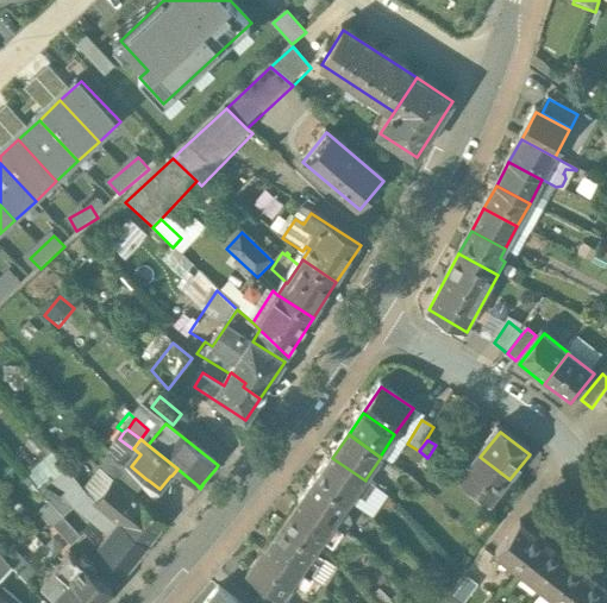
[(55,456),(29,478),(39,491),(50,482),(75,510),(79,508),(80,508),(58,482),(69,472),(55,456)]
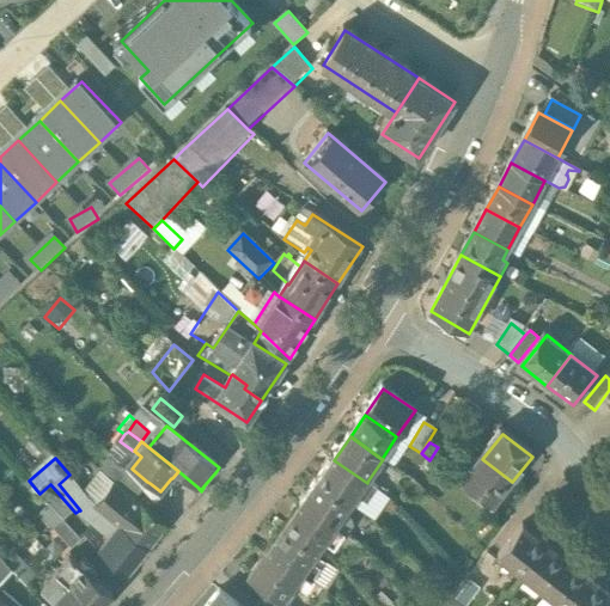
[(144,491),(113,459),(102,473),(116,485),(135,501),(144,491)]
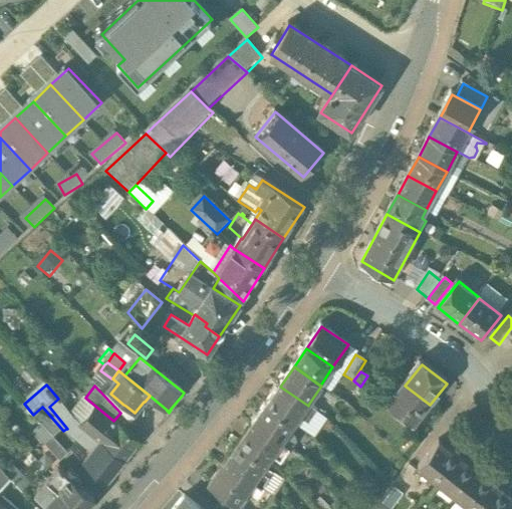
[(430,405),(405,386),(388,408),(413,427),(430,405)]
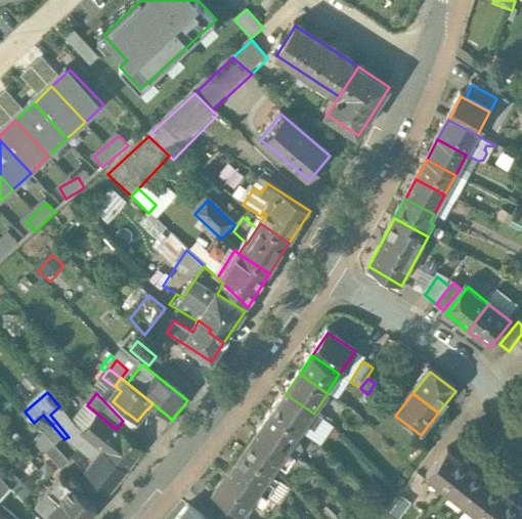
[(314,414),(286,394),(272,414),(300,433),(305,427),(314,414)]
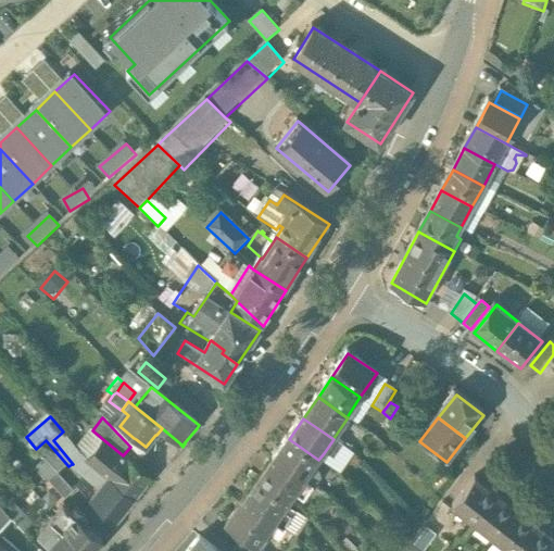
[(123,455),(105,441),(92,430),(77,449),(83,455),(89,462),(88,464),(110,481),(111,483),(137,502),(142,496),(141,496),(152,483),(153,483),(154,480),(123,455)]
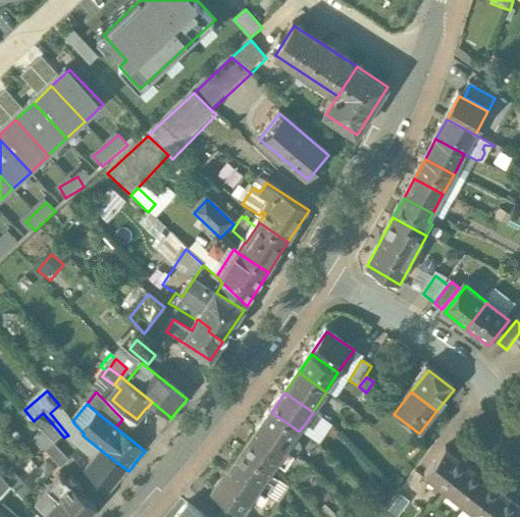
[(128,471),(104,453),(103,452),(83,435),(84,433),(78,427),(72,421),(59,405),(50,413),(68,435),(67,435),(74,443),(82,451),(95,461),(86,472),(111,493),(128,471)]
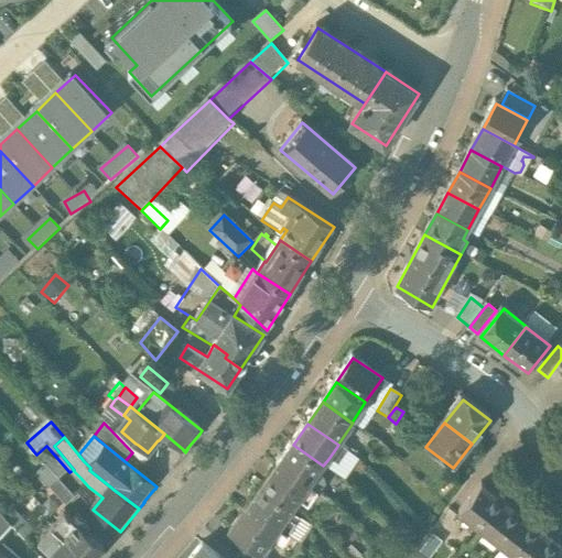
[(348,450),(338,444),(338,445),(328,459),(337,466),(348,450)]
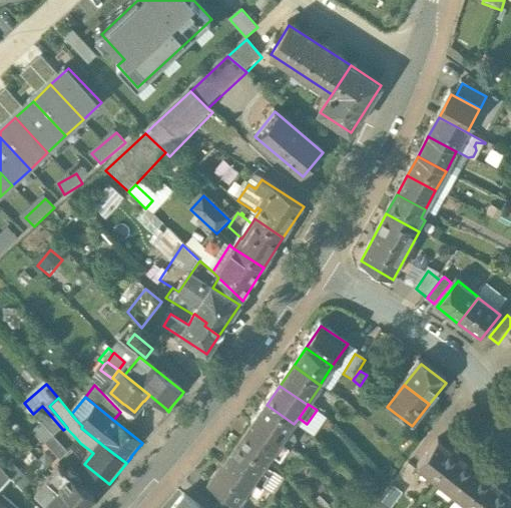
[(294,424),(267,405),(252,425),(281,444),(281,443),(294,424)]
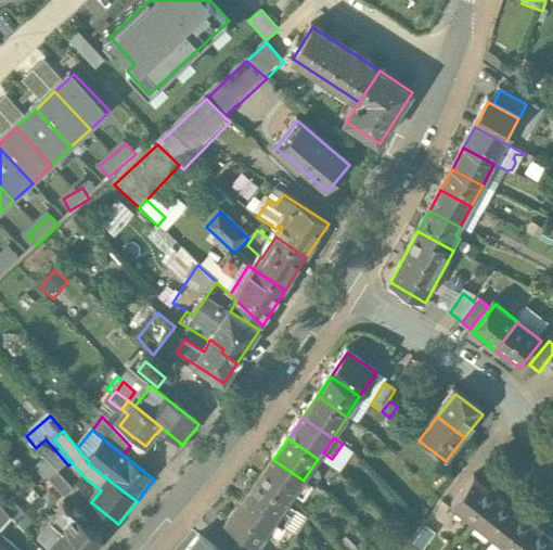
[(68,465),(46,439),(36,448),(59,474),(68,465)]
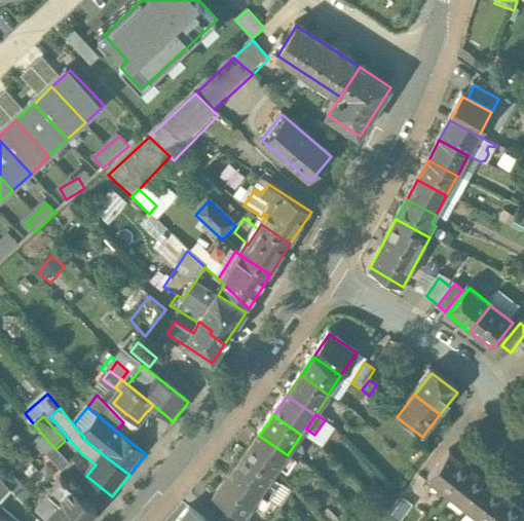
[(288,455),(259,436),(246,455),(274,475),(278,468),(288,455)]
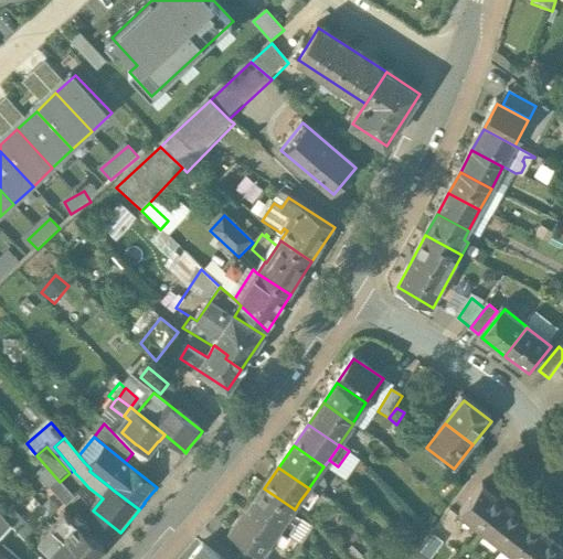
[(76,501),(60,482),(50,491),(67,509),(76,501)]
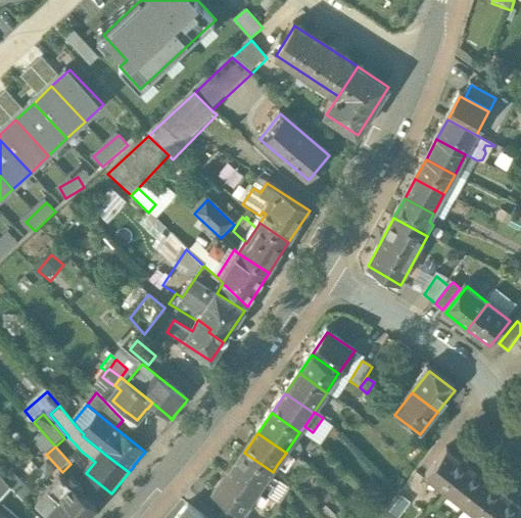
[(333,451),(330,446),(325,452),(329,456),(333,451)]
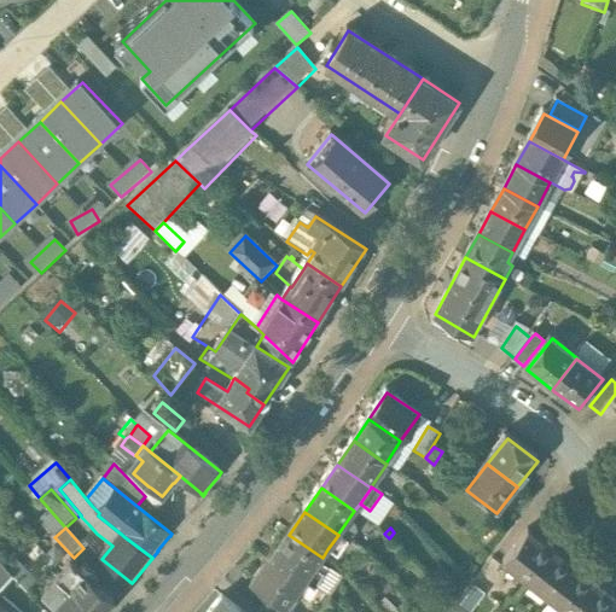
[(338,535),(327,549),(338,557),(348,541),(338,534),(338,535)]
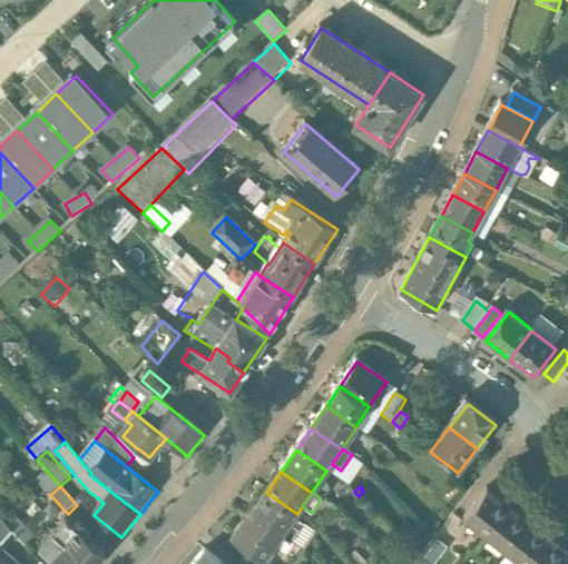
[(354,492),(348,498),(351,503),(359,496),(354,492)]
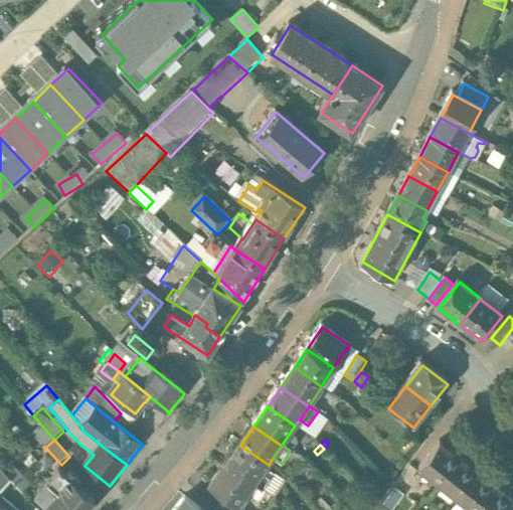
[(462,462),(441,445),(420,471),(442,487),(462,462)]
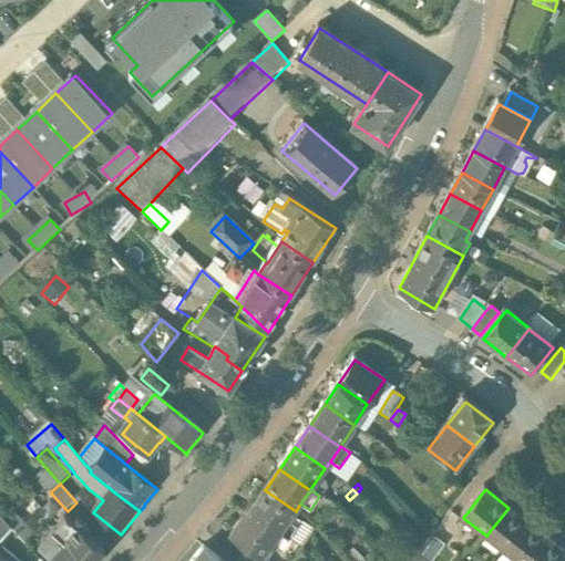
[(296,511),(265,490),(249,512),(280,532),(296,511)]
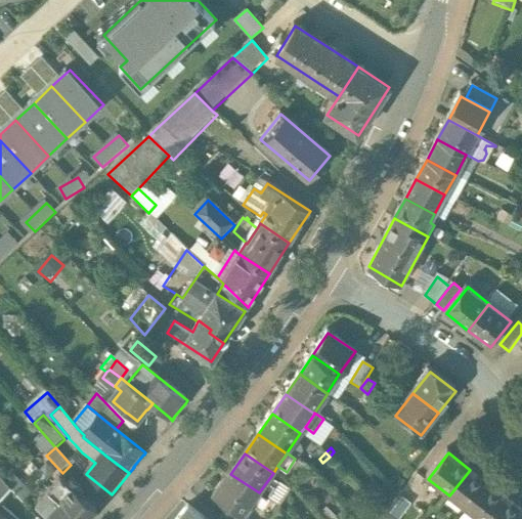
[(470,470),(449,495),(467,510),(487,484),(470,470)]
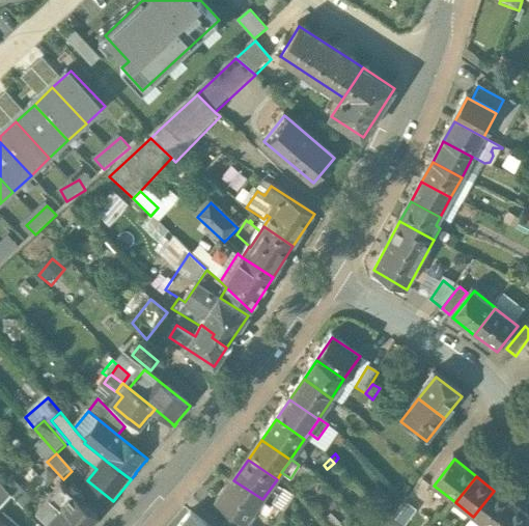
[(233,480),(232,479),(217,502),(247,523),(262,499),(233,480)]
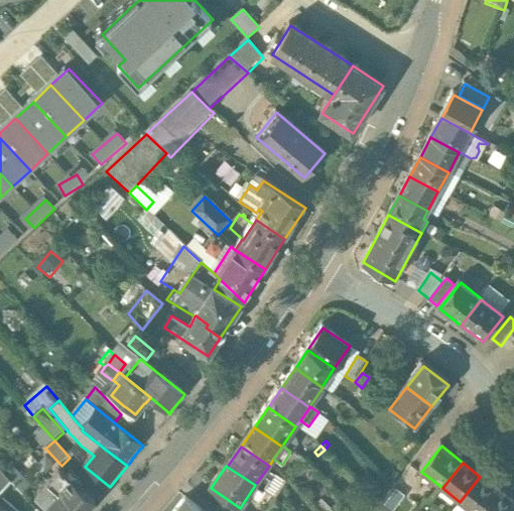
[(0,495),(11,483),(11,482),(7,478),(0,470),(0,495)]
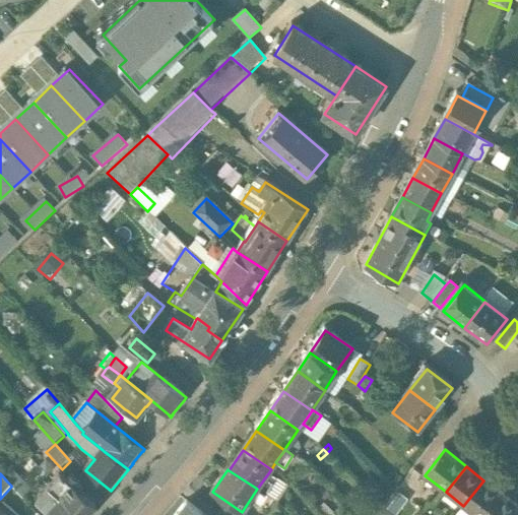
[(33,492),(15,473),(7,481),(11,486),(11,487),(23,501),(33,492)]
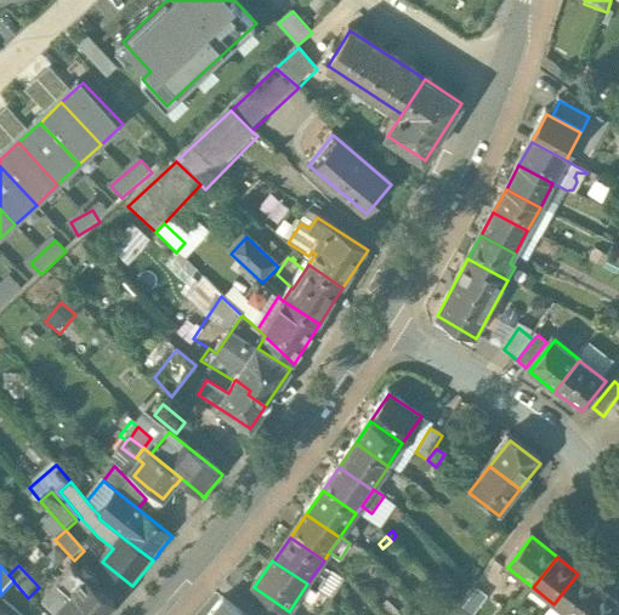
[(107,614),(117,604),(74,567),(58,584),(92,614),(107,614)]
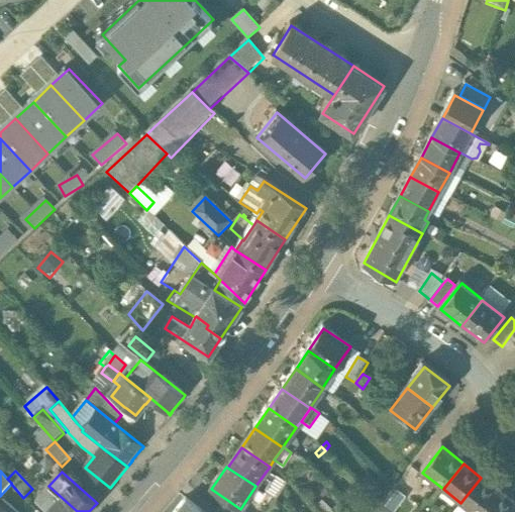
[(483,511),(499,492),(481,478),(460,503),(472,511),(483,511)]
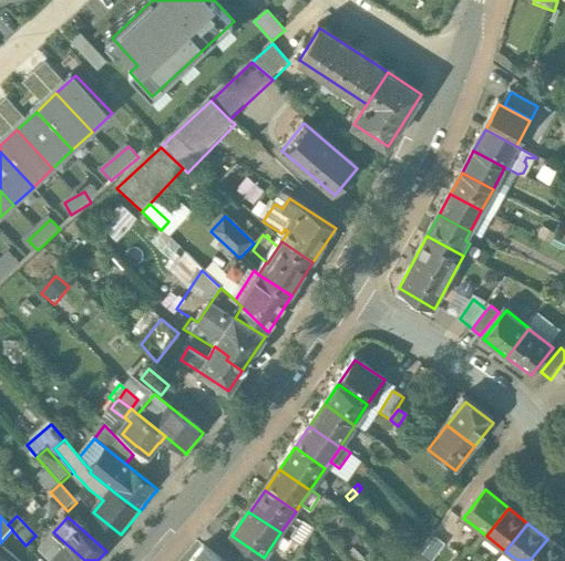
[(84,560),(53,532),(41,546),(57,560),(84,560)]
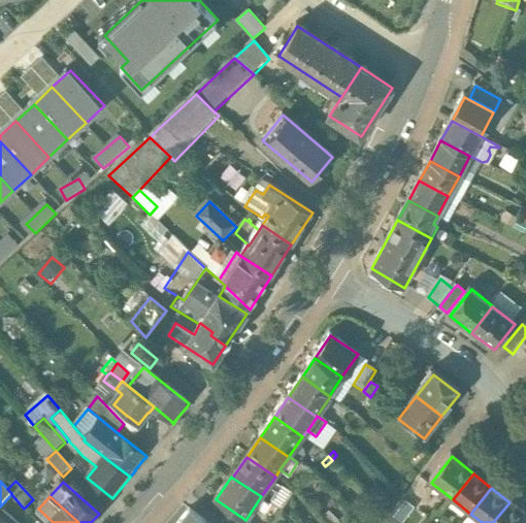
[(521,522),(525,518),(525,514),(510,502),(493,522),(521,522)]
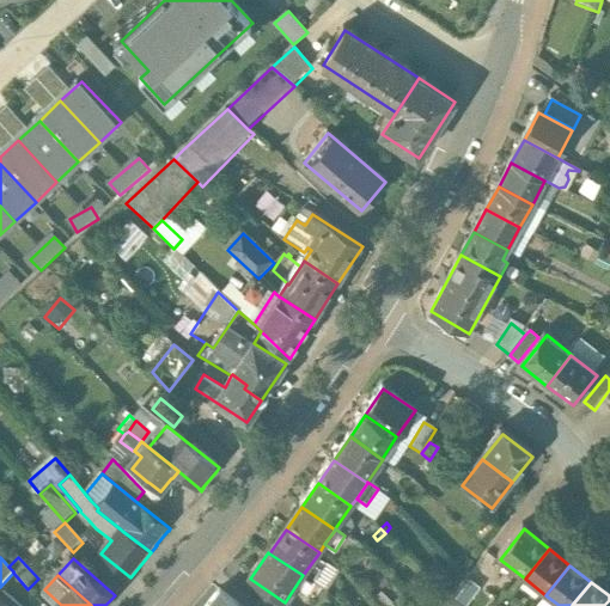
[(474,586),(459,604),(462,605),(473,605),(482,592),(474,586)]
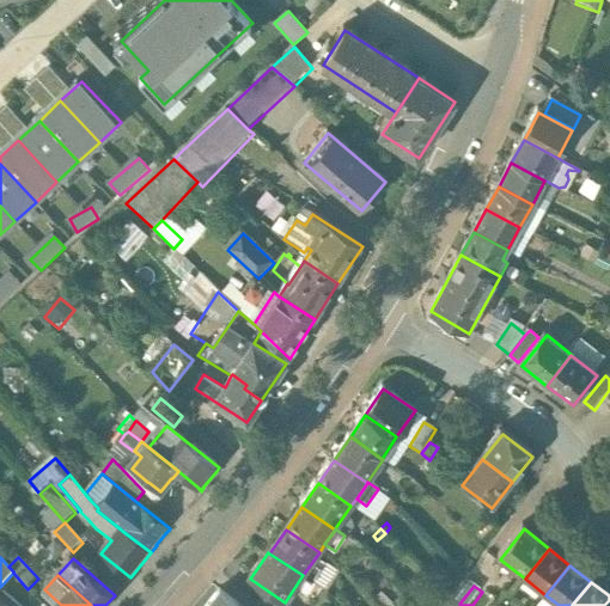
[(18,605),(0,589),(0,605),(18,605)]
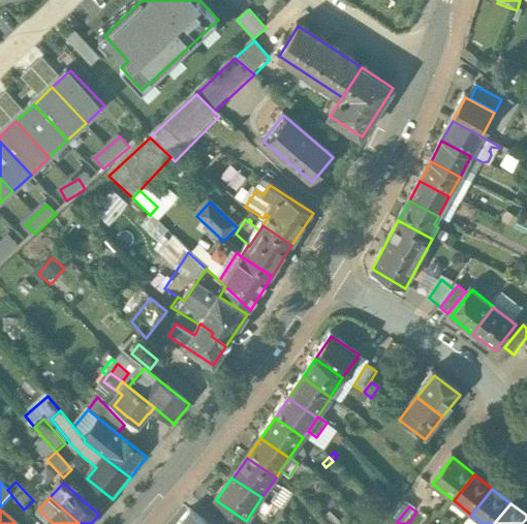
[(204,523),(191,514),(190,514),(191,515),(184,523),(204,523)]
